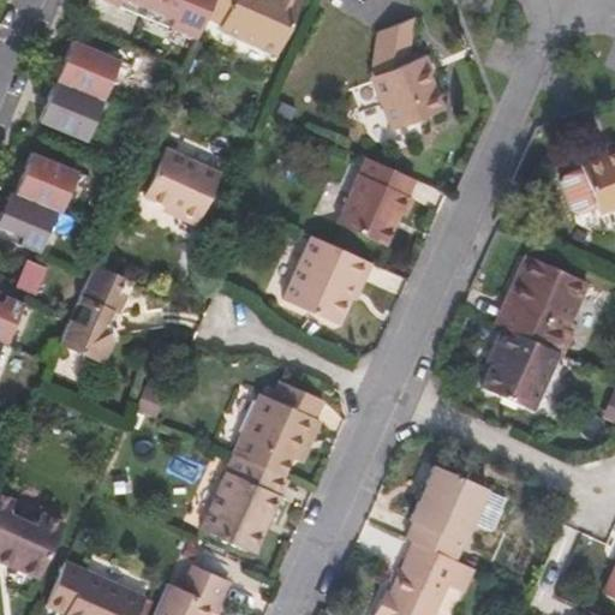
[(203,17),(210,0),(103,0),(193,39),(203,17)]
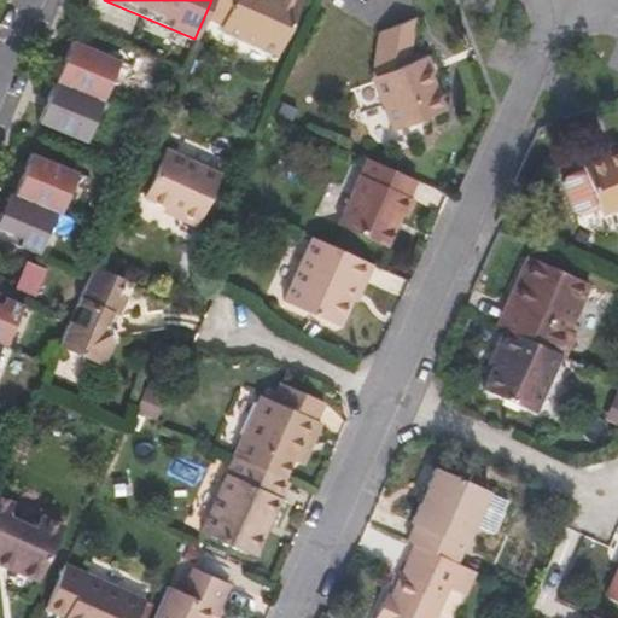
[(211,0),(204,17),(257,41),(255,46),(278,56),(302,0),(211,0)]
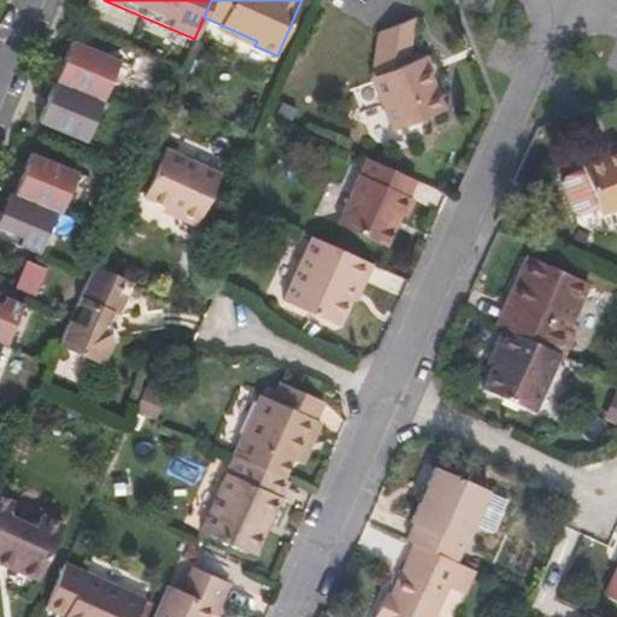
[(416,16),(377,30),(370,76),(392,130),(444,110),(422,56),(410,60),(416,16)]
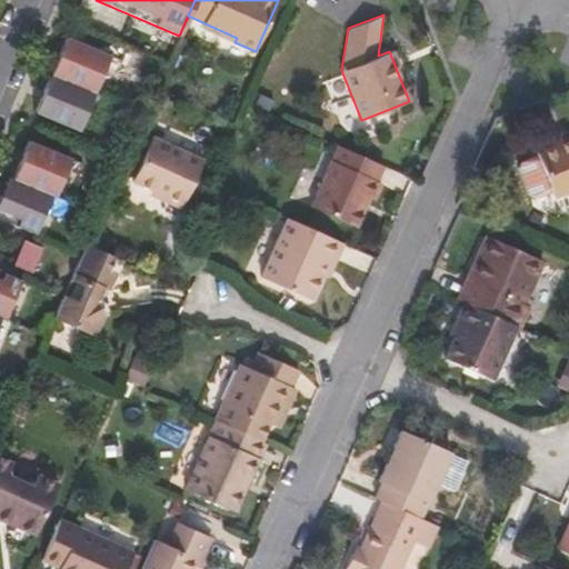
[(32,111),(76,129),(89,95),(93,86),(107,52),(65,35),(59,49),(56,56),(53,60),(45,85),(41,91),(39,98),(32,111)]
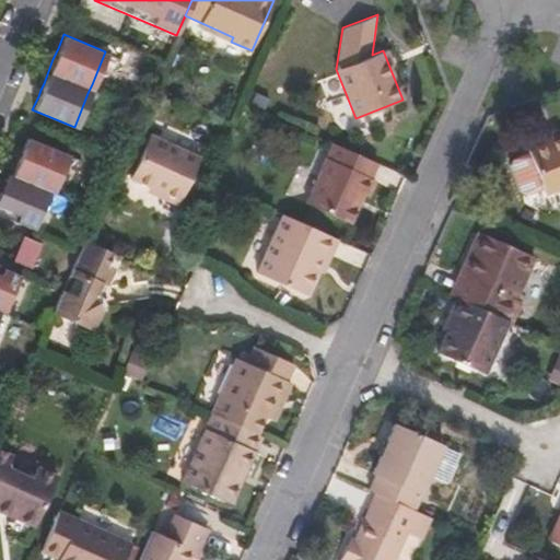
[(104,90),(92,84),(88,93),(100,98),(102,94),(104,90)]
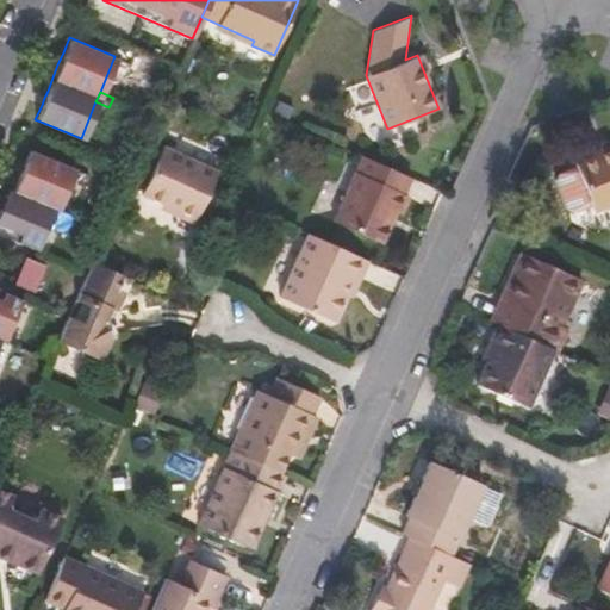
[(163,145),(141,193),(163,204),(175,210),(174,213),(195,223),(218,170),(163,145)]
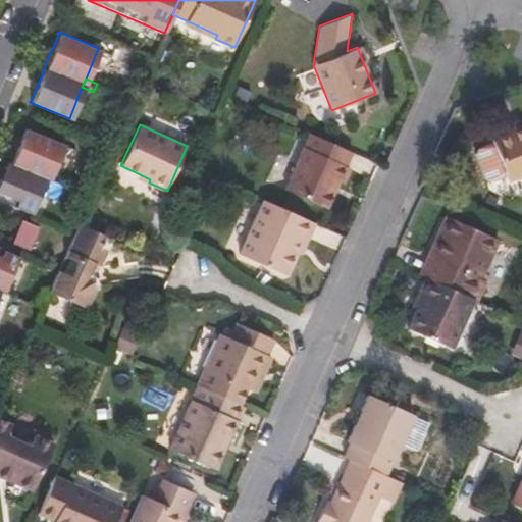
[(514,127),(490,137),(507,180),(521,174),(521,132),(517,135),(514,127)]
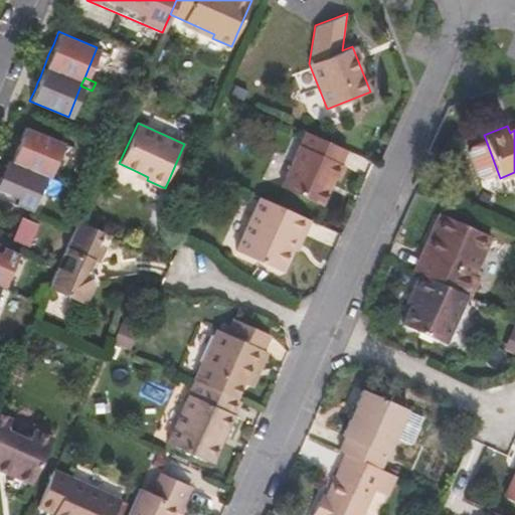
[(54,173),(66,144),(29,128),(23,141),(21,146),(20,150),(14,163),(7,159),(4,167),(2,172),(0,175),(0,191),(4,194),(2,199),(30,210),(32,205),(45,175),(52,178),(54,173)]
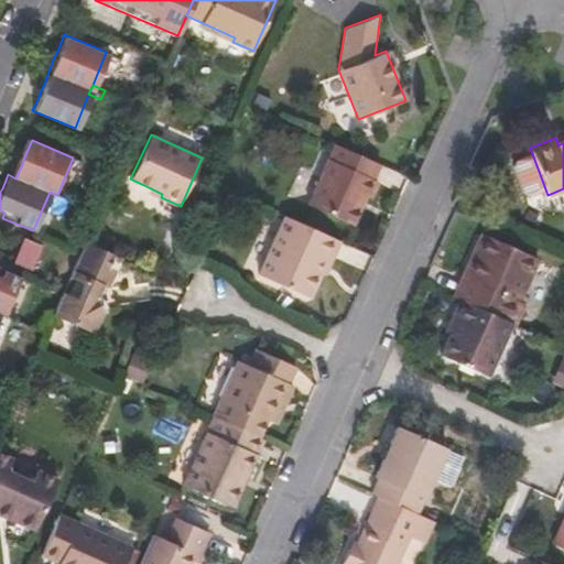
[(336,144),(308,206),(354,226),(366,197),(371,199),(379,182),(373,180),(380,164),(336,144)]
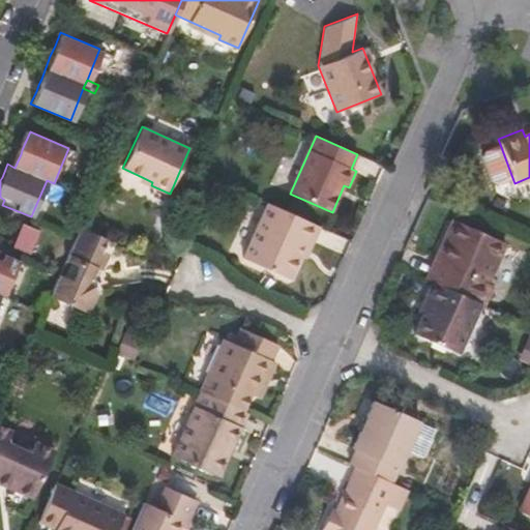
[(56,178),(54,183),(58,185),(66,188),(68,183),(56,178)]
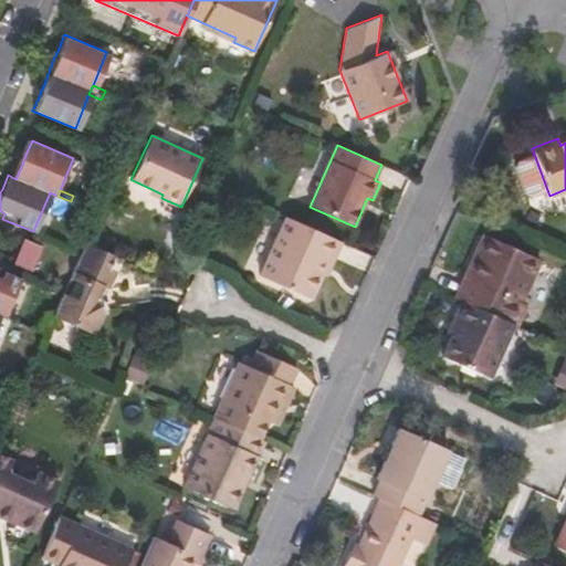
[(337,240),(285,217),(259,275),(310,299),(321,273),(327,258),(335,260),(343,242),(337,240)]
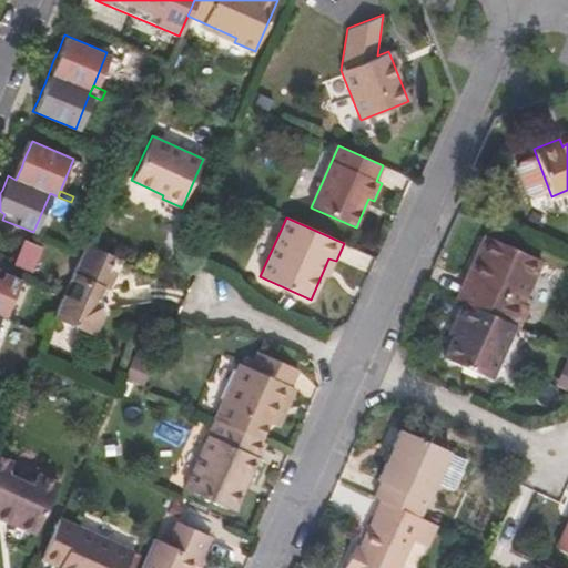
[(49,232),(36,226),(33,232),(47,237),(49,232)]
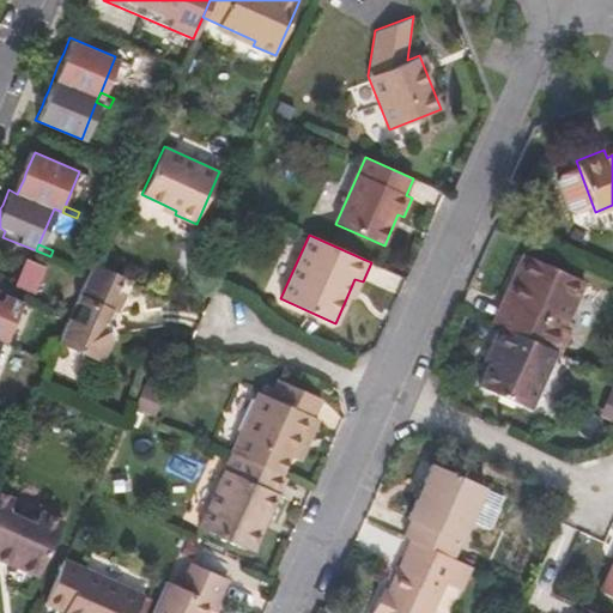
[(510,304),(501,326),(556,351),(559,352),(569,331),(563,328),(584,280),(525,254),(503,301),(510,304)]
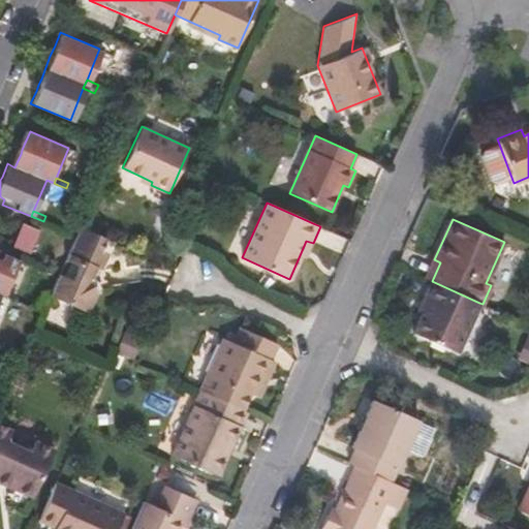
[(30,253),(39,229),(23,223),(13,246),(30,253)]
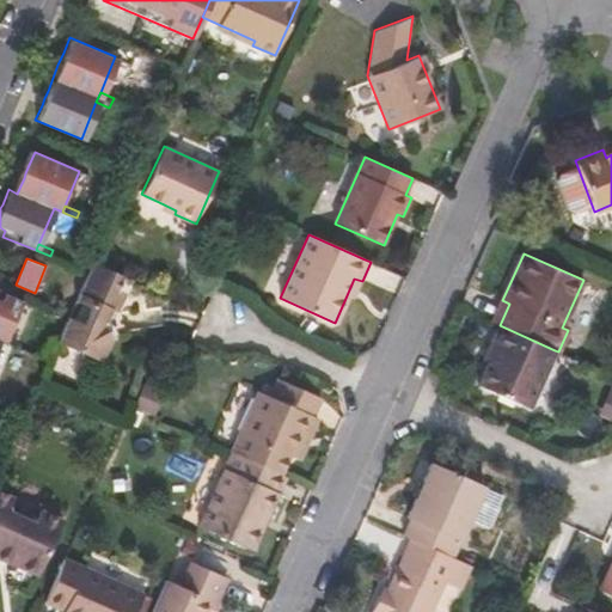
[(115,292),(123,275),(93,262),(89,273),(77,300),(91,307),(84,323),(69,317),(57,341),(102,361),(112,336),(104,320),(110,307),(116,310),(122,294),(115,292)]
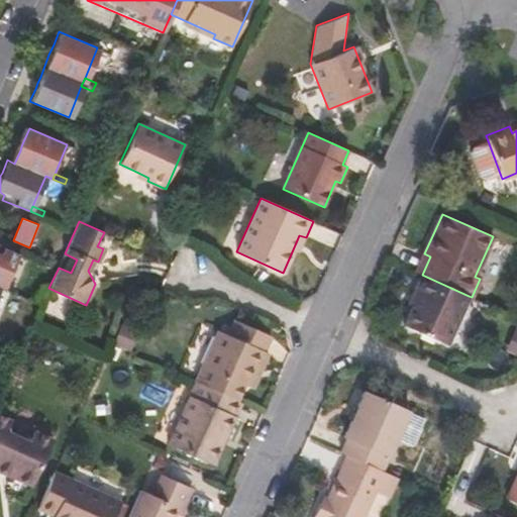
[(306,237),(299,235),(293,249),(300,251),(306,237)]
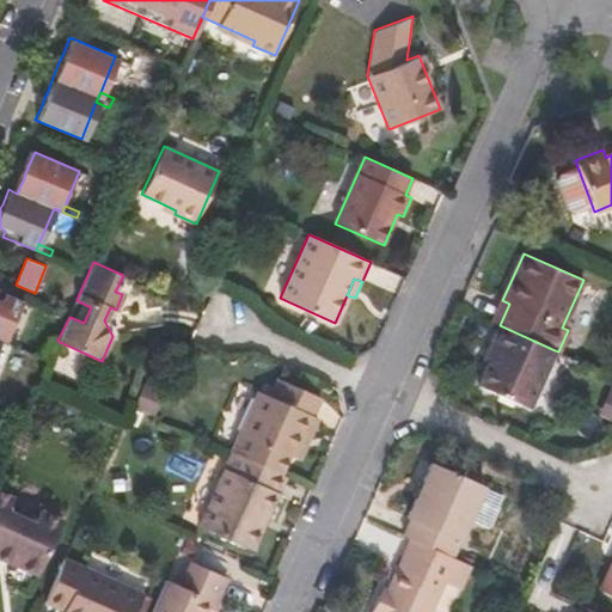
[(0,338),(5,341),(6,336),(22,299),(0,291),(0,338)]
